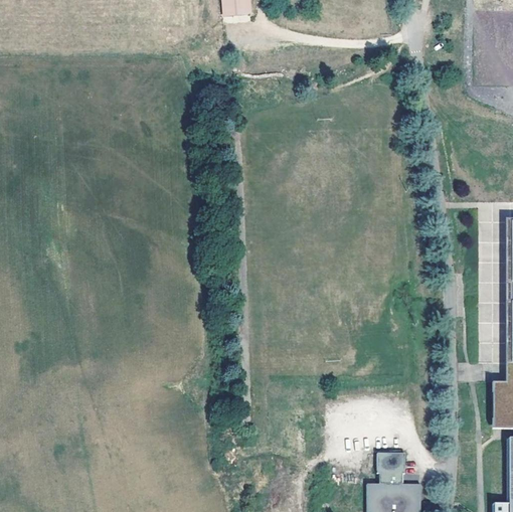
[(224,0),(225,13),(251,11),(249,0),(224,0)]
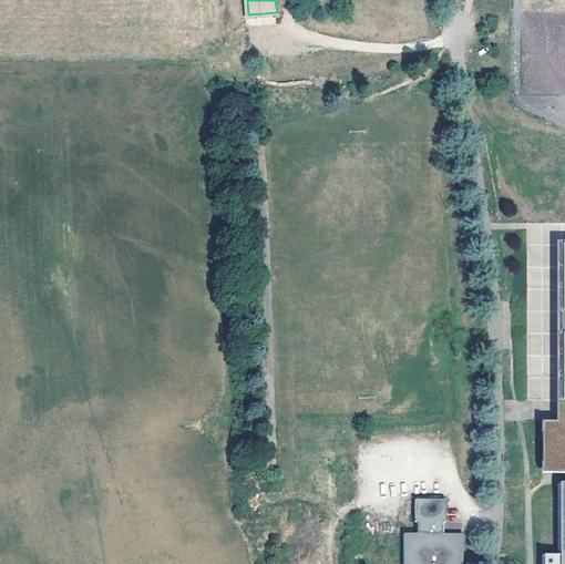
[(564,418),(542,419),(542,470),(564,470),(564,418)]
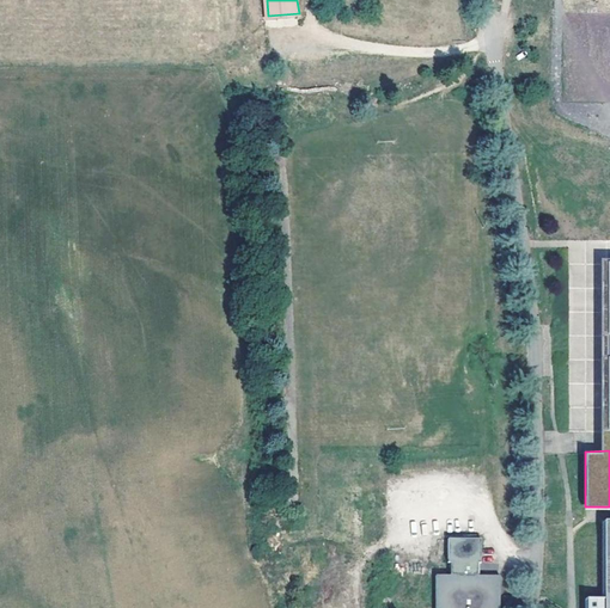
[(609,517),(605,519),(605,595),(587,596),(587,607),(609,607),(609,517)]
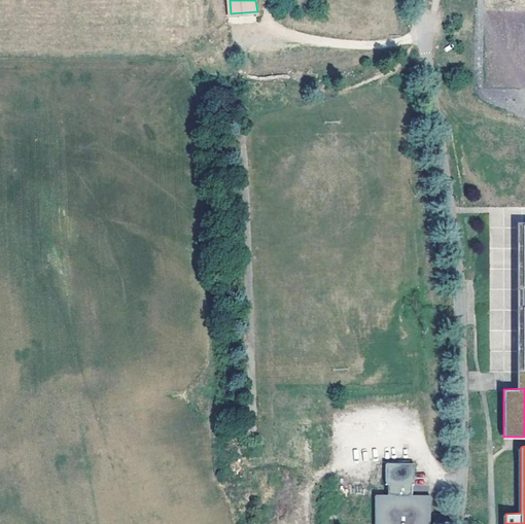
[(431,523),(431,493),(414,493),(414,483),(416,483),(416,461),(384,462),(385,483),(388,483),(388,493),(376,493),(375,523),(431,523)]
